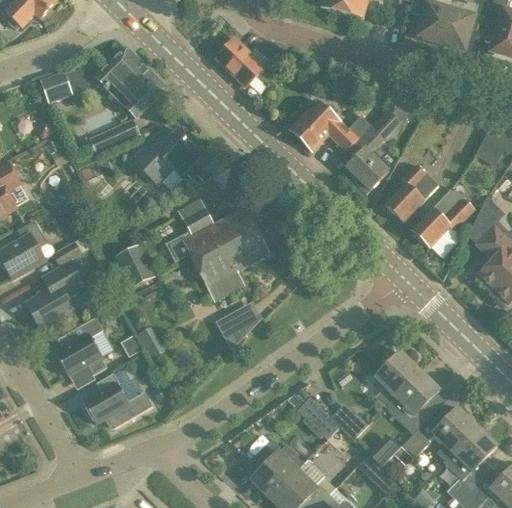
[(4,0),(0,5),(0,6),(9,16),(6,19),(17,30),(20,27),(23,29),(35,16),(41,21),(59,2),(57,0),(4,0)]
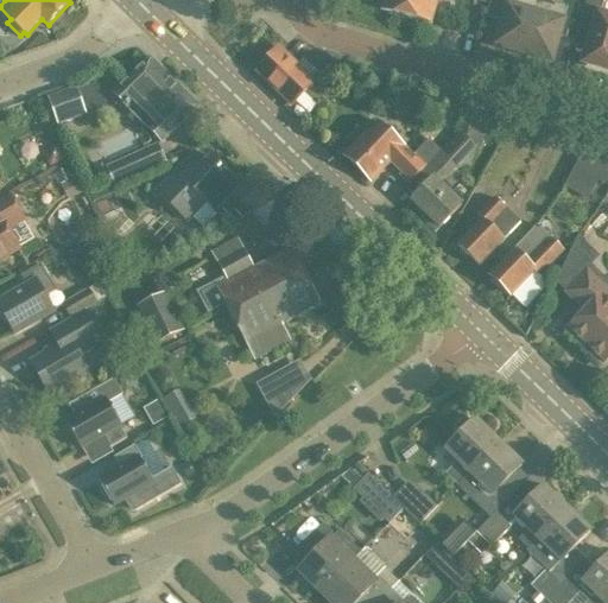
[(431,20),(436,0),(381,0),(380,6),(431,20)]
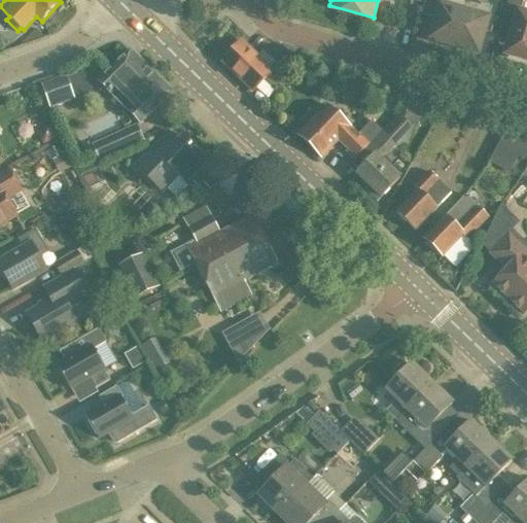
[(455,46),(468,0),(424,0),(424,1),(421,10),(433,13),(426,39),(455,46)]
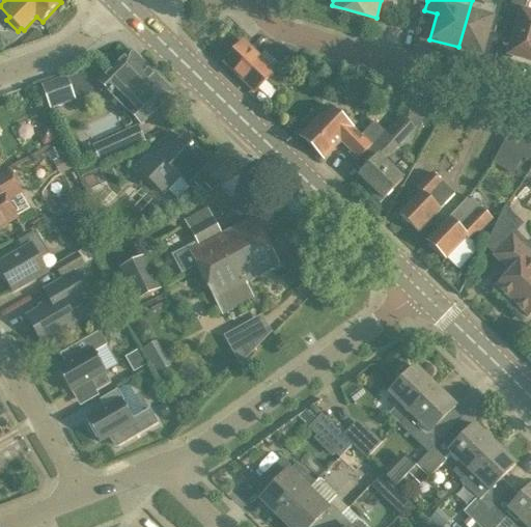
[(472,0),(458,47),(483,54),(495,14),(492,12),(495,2),(487,0),(484,0),(483,2),(476,0),(472,0)]
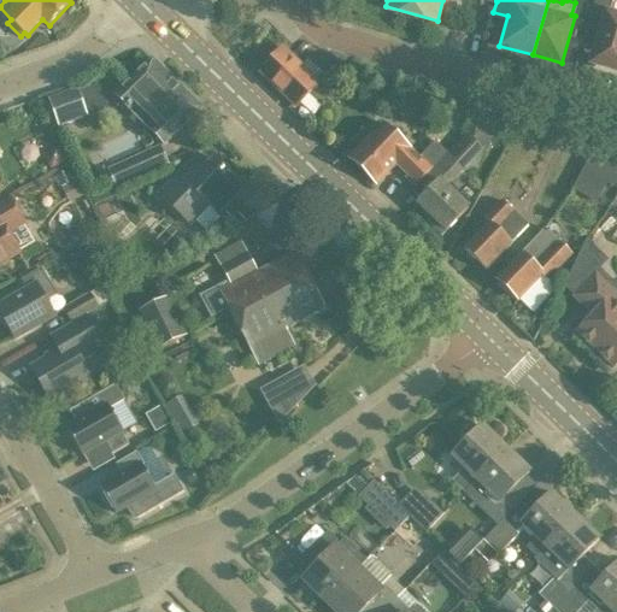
[(616,68),(616,13),(606,11),(609,0),(591,0),(587,13),(601,18),(589,59),(616,68)]
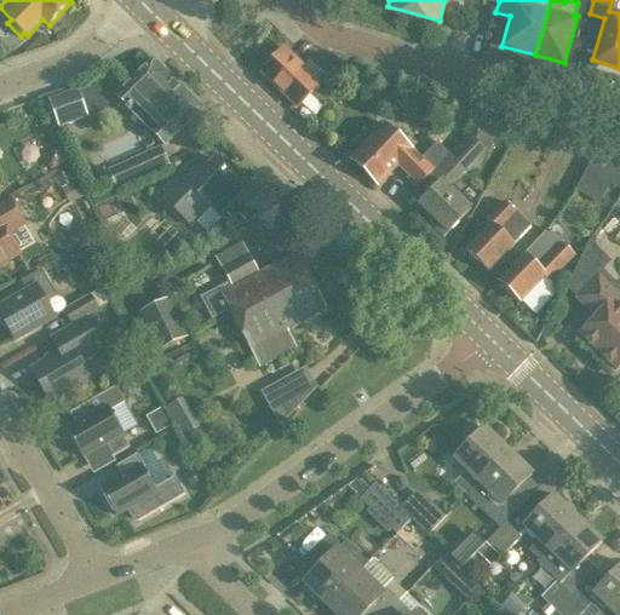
[(287,51),(265,74),(273,81),(283,91),(300,108),(313,96),(327,109),(339,81),(336,79),(345,61),(332,57),(322,67),(314,76),(302,64),(294,57),(287,51)]
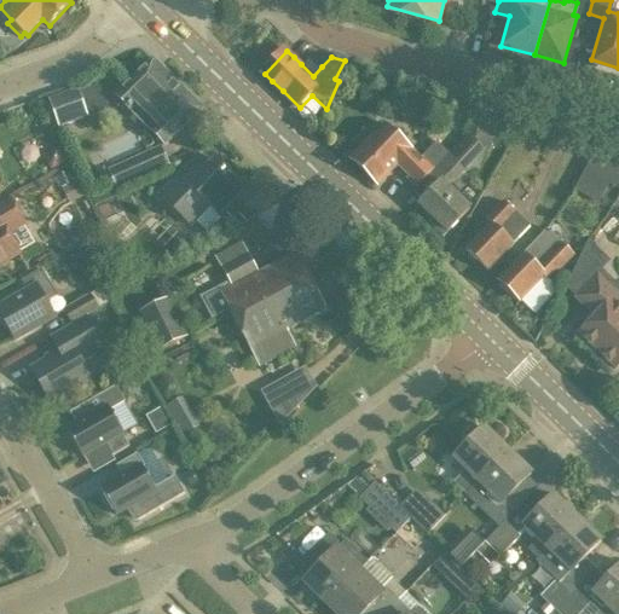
[(166,148),(203,113),(155,62),(127,88),(120,87),(114,94),(114,103),(120,109),(128,109),(166,148)]
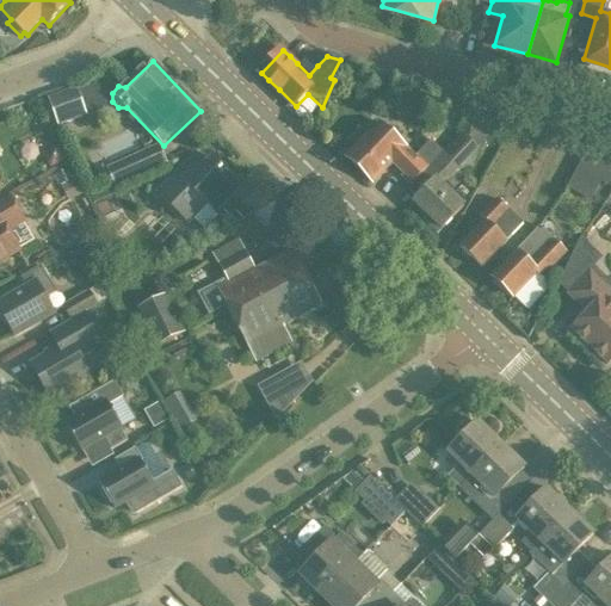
[(47,93),(57,123),(86,112),(75,84),(47,93)]
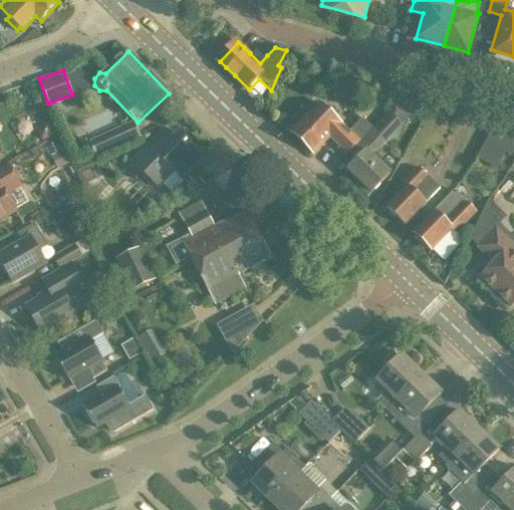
[(342,148),(353,136),(342,125),(343,125),(339,121),(321,103),(293,133),(315,154),(331,137),(342,148)]
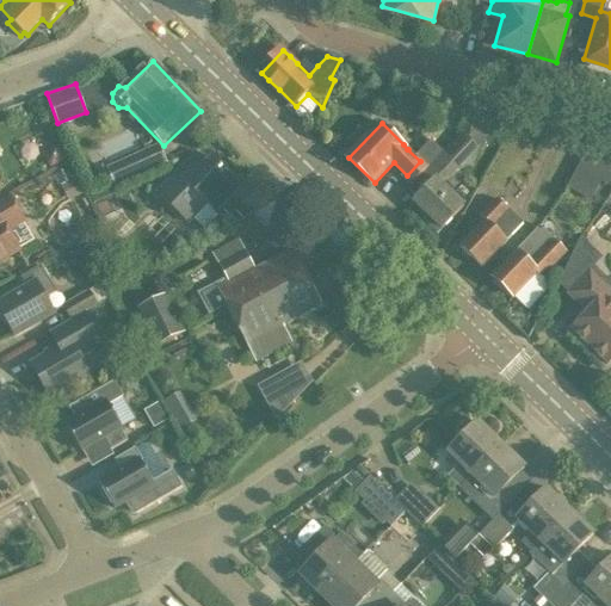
[(115,184),(166,160),(158,141),(106,164),(115,184)]
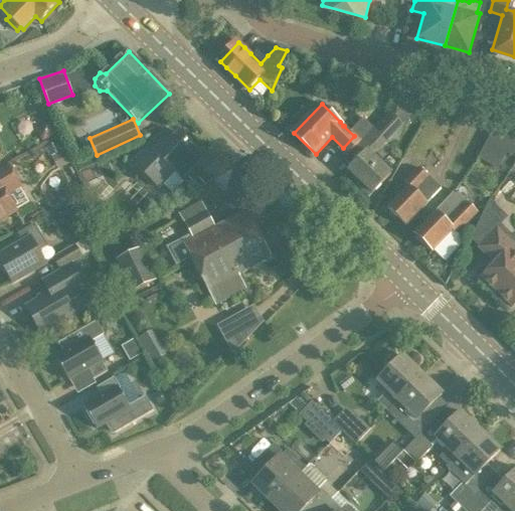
[(375,194),(392,175),(374,157),(388,142),(384,138),(376,130),(356,151),(364,157),(351,171),(375,194)]
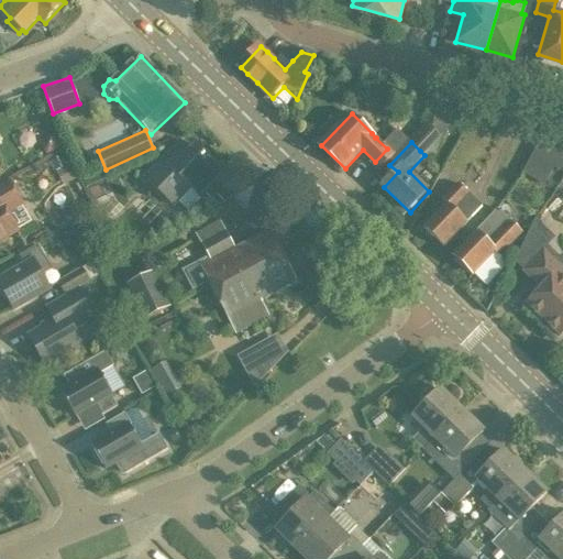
[(223,171),(198,146),(179,166),(168,155),(147,176),(162,190),(166,187),(179,200),(192,187),(200,195),(223,171)]
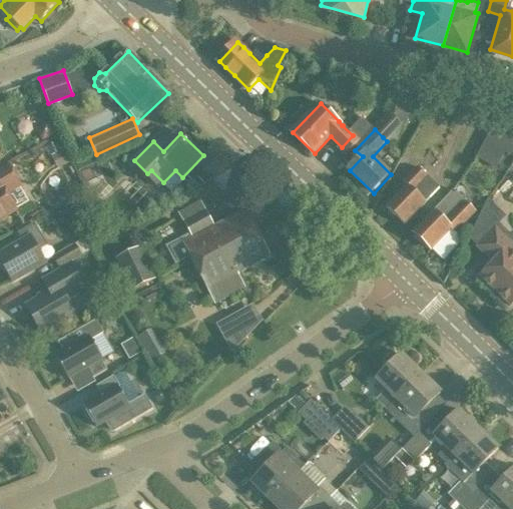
[(484,138),(476,155),(495,165),(503,149),(484,138)]
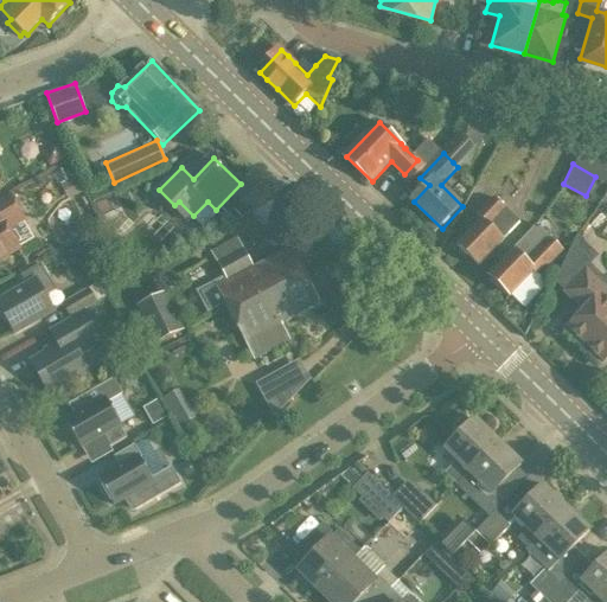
[(69,197),(83,189),(75,173),(61,180),(69,197)]
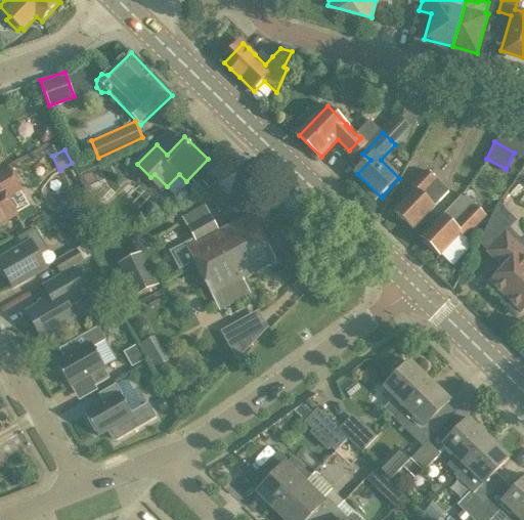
[(0,225),(18,216),(16,211),(30,204),(22,189),(23,188),(8,164),(0,168),(0,225)]
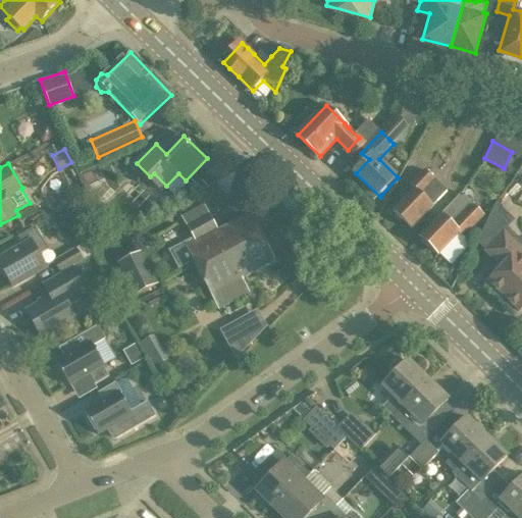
[(413,229),(434,208),(449,193),(436,182),(426,171),(412,186),(416,190),(395,212),(413,229)]
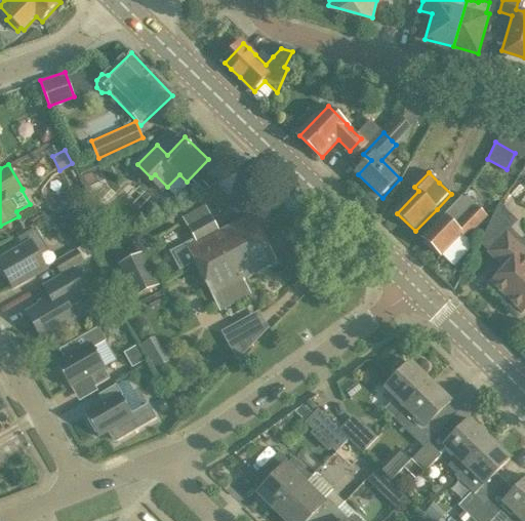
[(467,239),(481,224),(487,217),(466,197),(422,240),(440,257),(462,235),(467,239)]
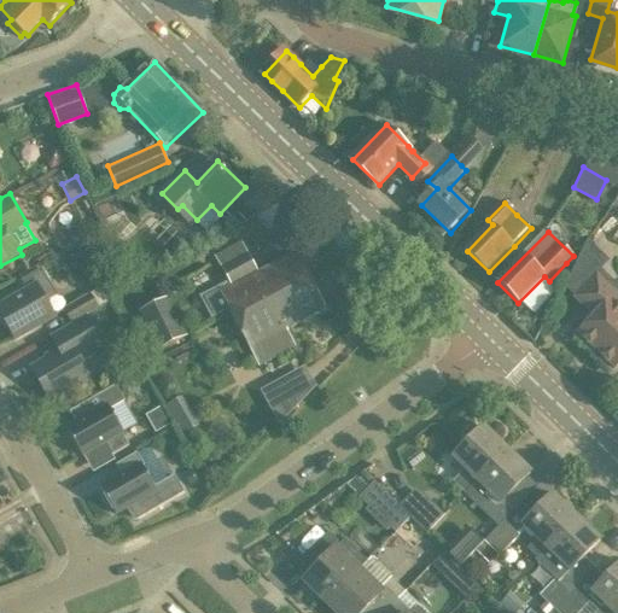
[(231,281),(200,297),(213,319),(231,309),(261,292),(269,307),(279,301),(277,297),(281,295),(280,291),(308,275),(297,254),(264,270),(261,273),(240,237),(214,251),(231,281)]
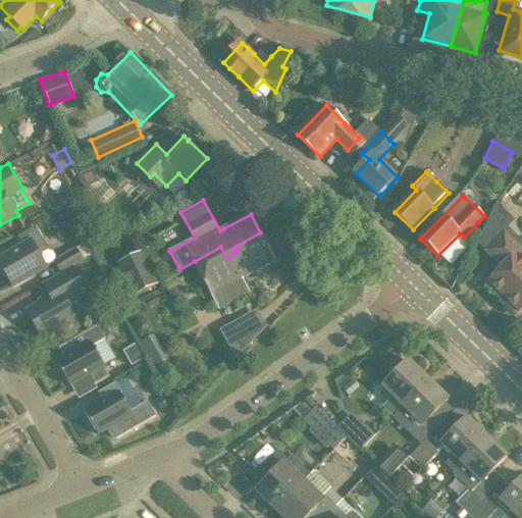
[(0,264),(13,288),(47,268),(38,252),(48,247),(35,224),(17,234),(24,246),(0,259),(0,264)]
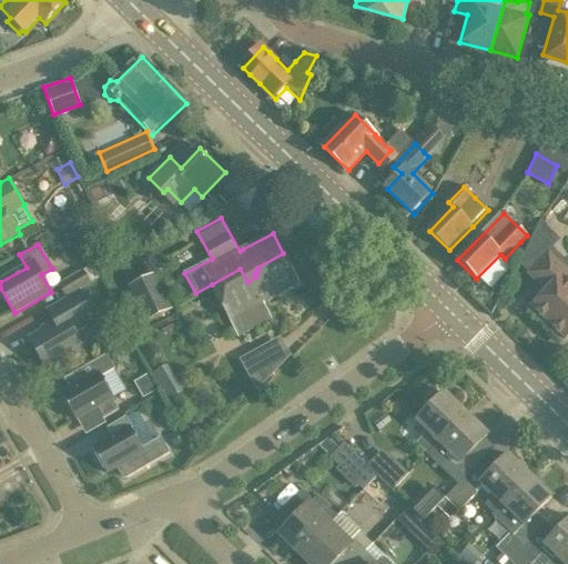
[(527,268),(525,270),(540,284),(536,289),(545,299),(536,308),(567,339),(567,265),(549,248),(527,268)]
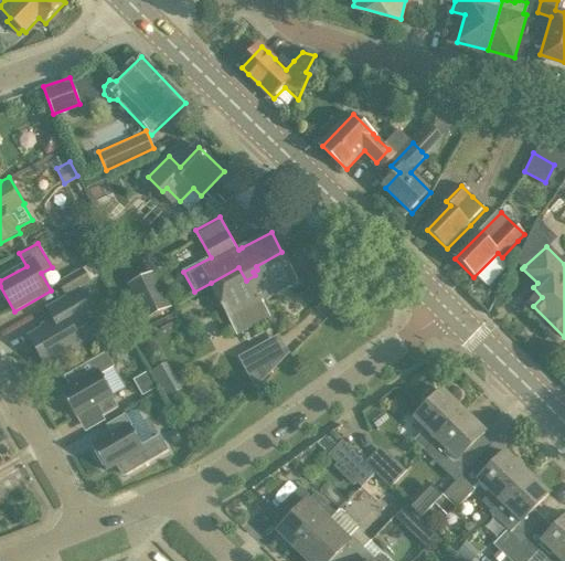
[(238,267),(211,283),(231,318),(237,331),(270,313),(264,300),(298,282),(283,252),(281,252),(256,266),(257,270),(253,272),(255,275),(246,281),(238,267)]
